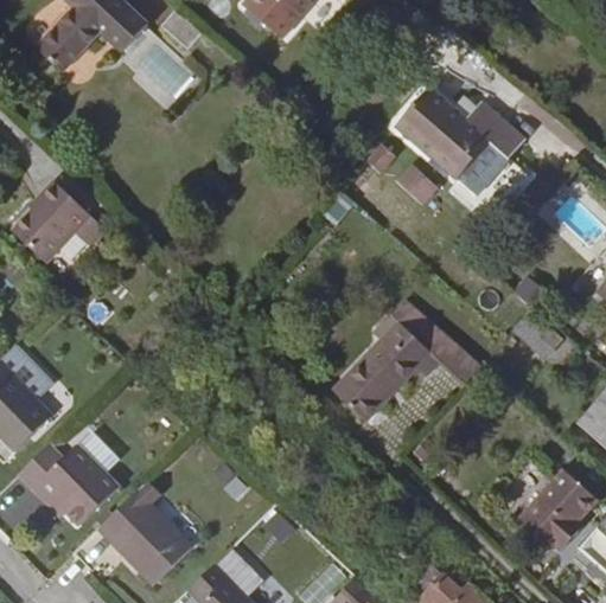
[(65,0),(74,8),(37,49),(62,71),(100,31),(122,52),(147,25),(120,0),(65,0)]
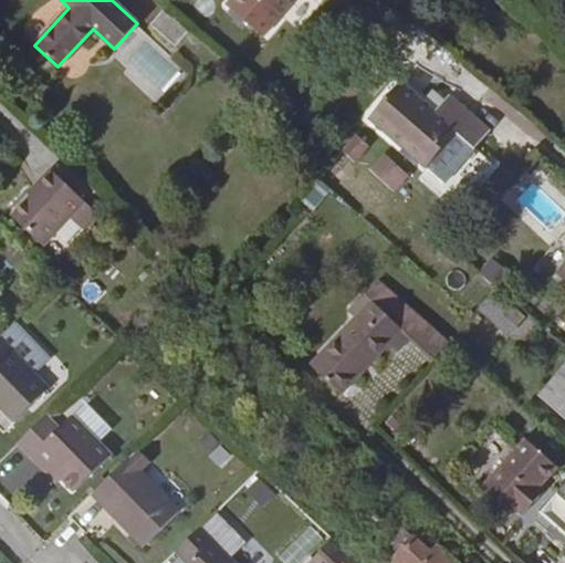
[(228,0),(226,3),(262,35),(292,0),(228,0)]
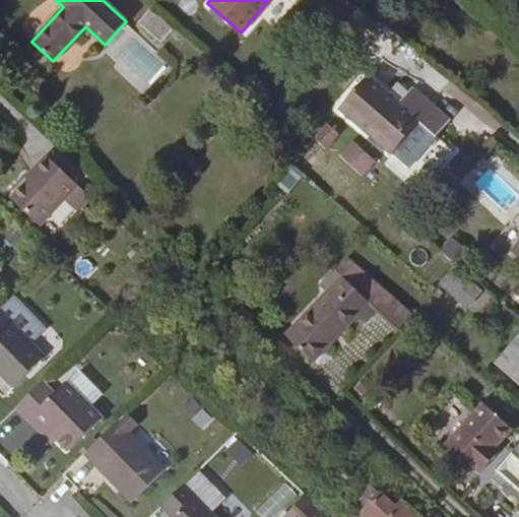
[(150,6),(136,22),(159,42),(173,25),(150,6)]
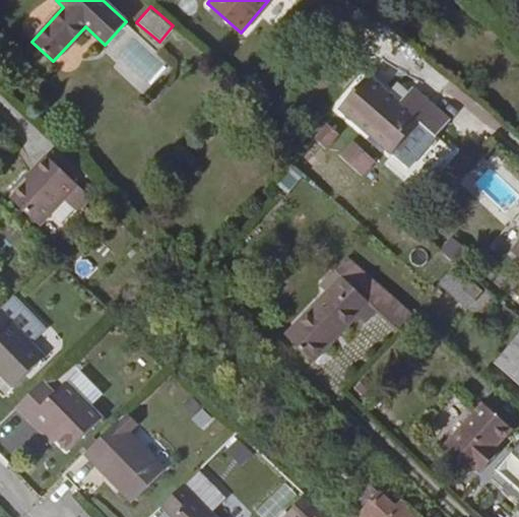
[(366,75),(355,86),(360,90),(370,78),(366,75)]
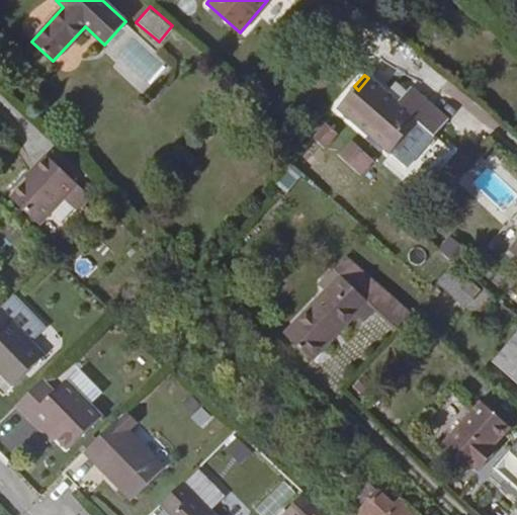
[(358,90),(354,86),(336,106),(386,149),(413,117),(433,135),(445,119),(410,88),(397,102),(368,78),(358,90)]
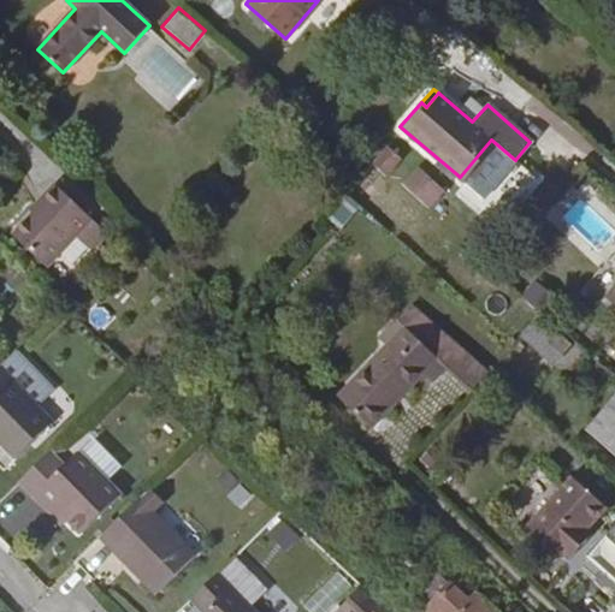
[(373,162),(386,146),(366,129),(352,144),(373,162)]
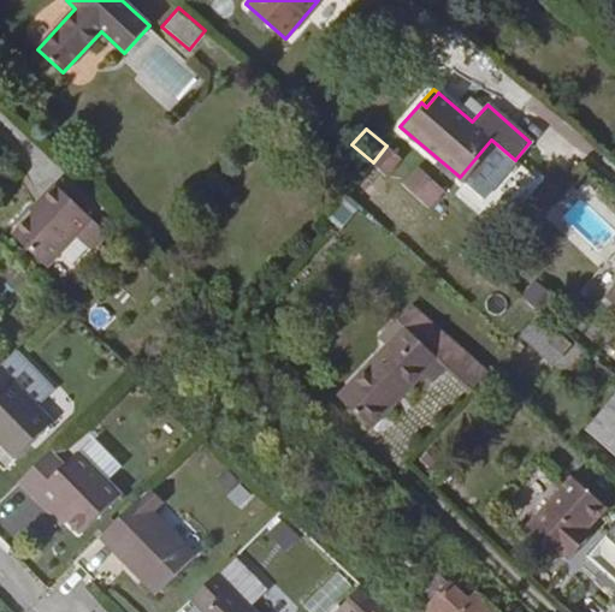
[(401,159),(386,146),(373,162),(386,174),(401,159)]
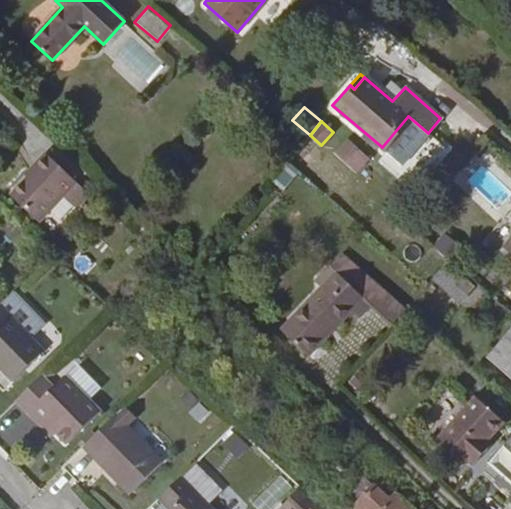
[(413,121),(386,151),(400,164),(427,134),(413,121)]
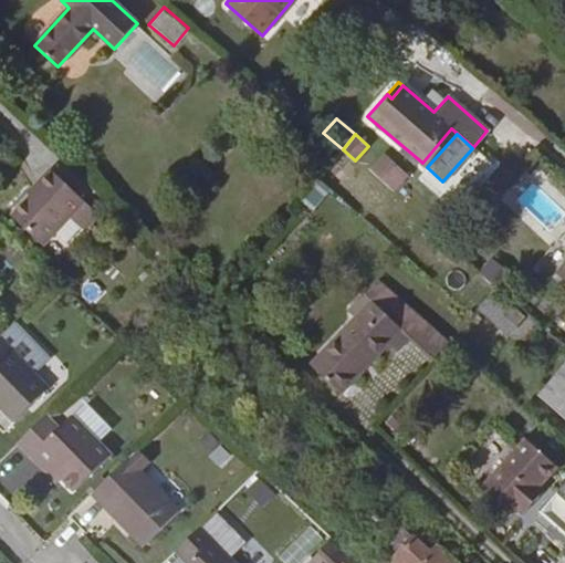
[(377,154),(363,169),(387,189),(400,174),(377,154)]
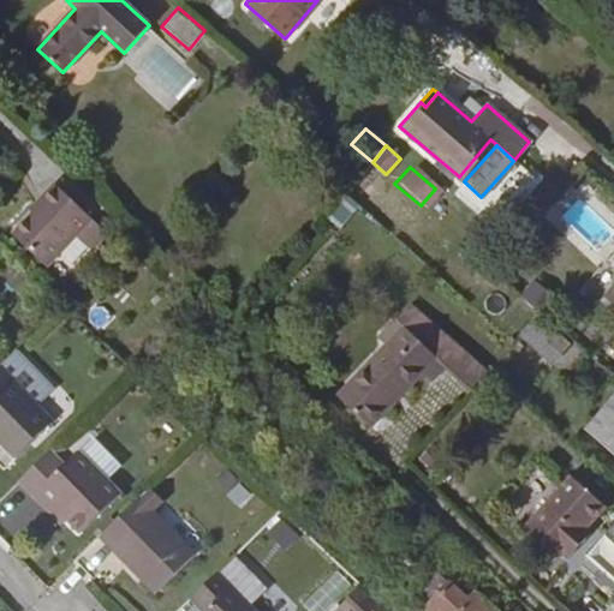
[(47,265),(90,220),(53,185),(29,210),(34,213),(15,234),(47,265)]
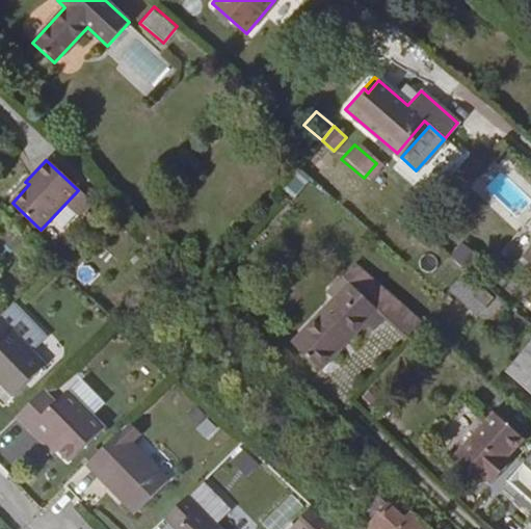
[(298,193),(310,176),(296,167),(285,185),(298,193)]
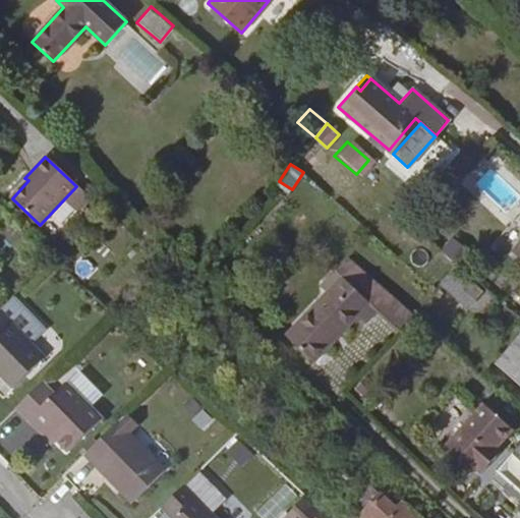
[(475,178),(465,188),(472,194),(481,184),(475,178)]
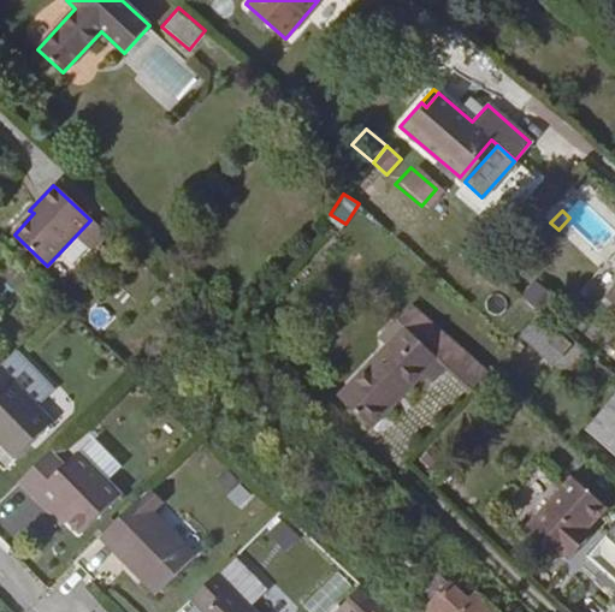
[(105,235),(90,220),(47,266),(63,280),(105,235)]
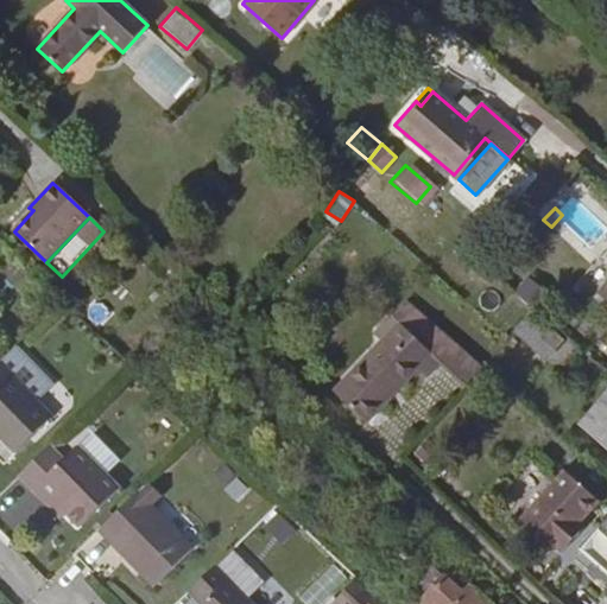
[(424,376),(440,361),(456,343),(405,298),(378,326),(378,335),(383,339),(334,390),(364,420),(416,367),(424,376)]
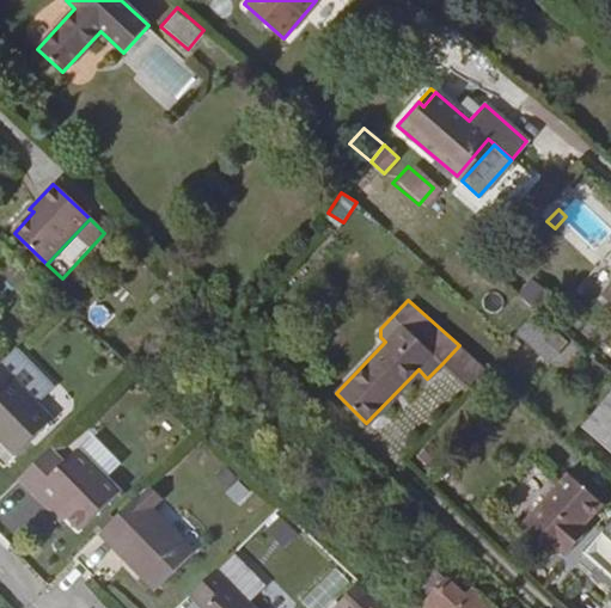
[(533,311),(509,337),(512,339),(519,333),(551,361),(568,339),(533,311)]
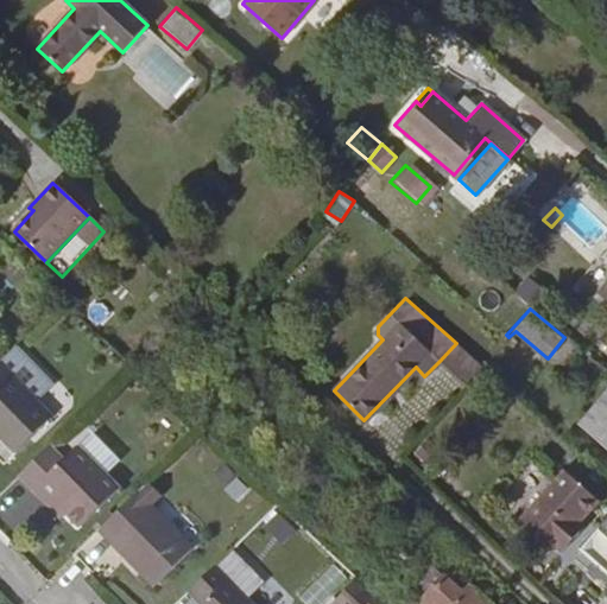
[(440,361),(463,383),(480,363),(456,343),(440,361)]
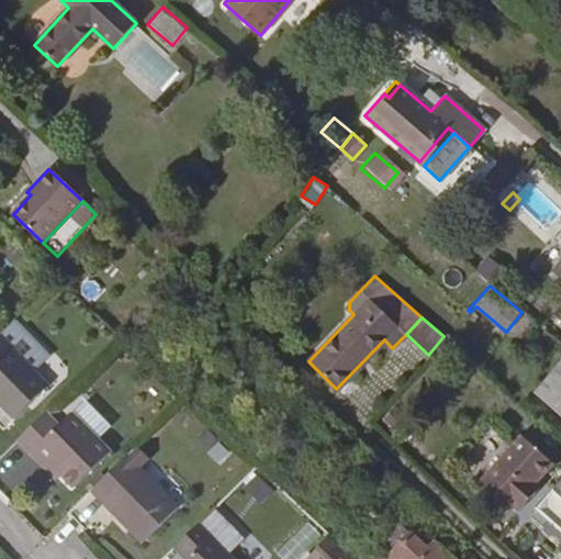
[(0,403),(13,418),(47,384),(0,335),(0,403)]
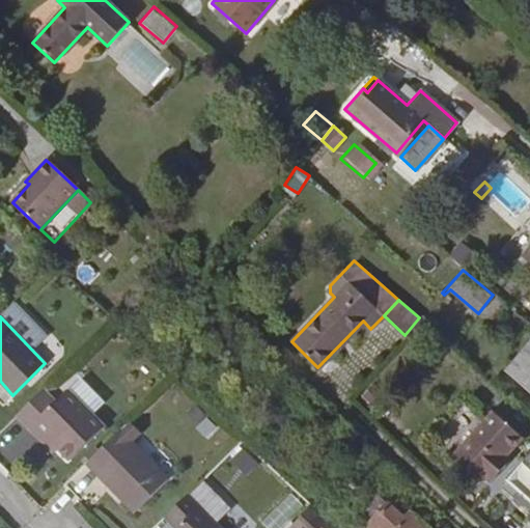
[(517,379),(529,362),(529,344),(508,370),(517,379)]
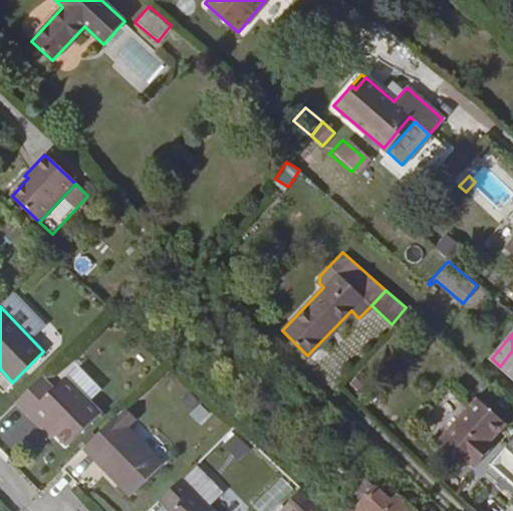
[(512,350),(500,366),(512,377),(512,350)]
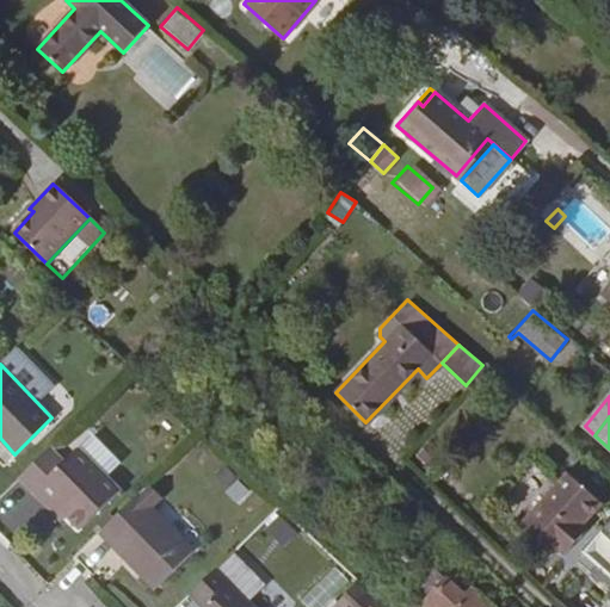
[(427,441),(417,453),(432,468),(443,454),(427,441)]
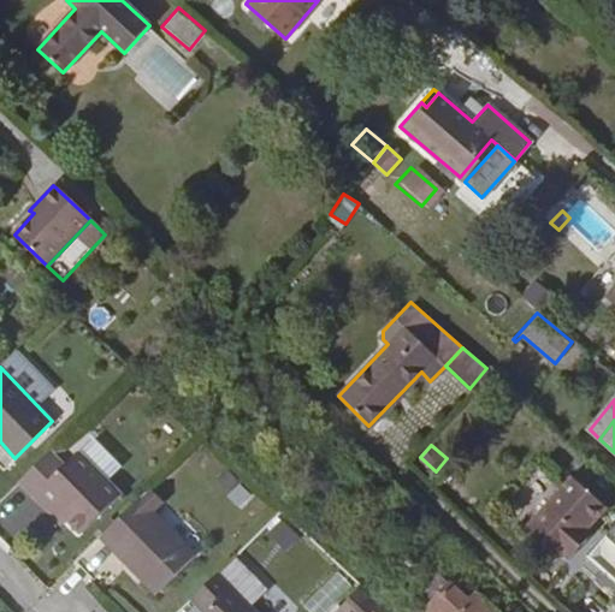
[(63,464),(49,451),(19,480),(35,495),(40,489),(82,532),(120,493),(78,451),(63,464)]
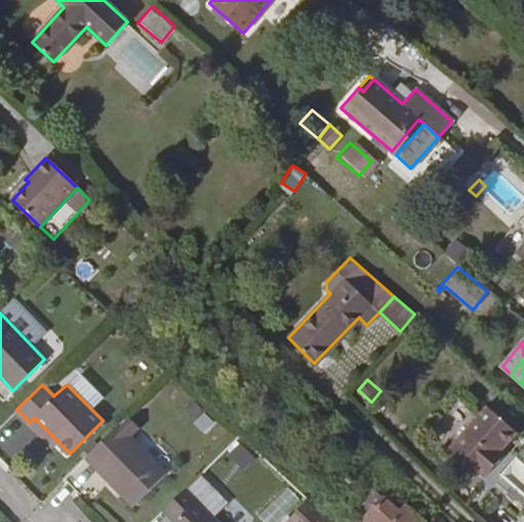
[(192,400),(187,406),(196,415),(202,410),(192,400)]
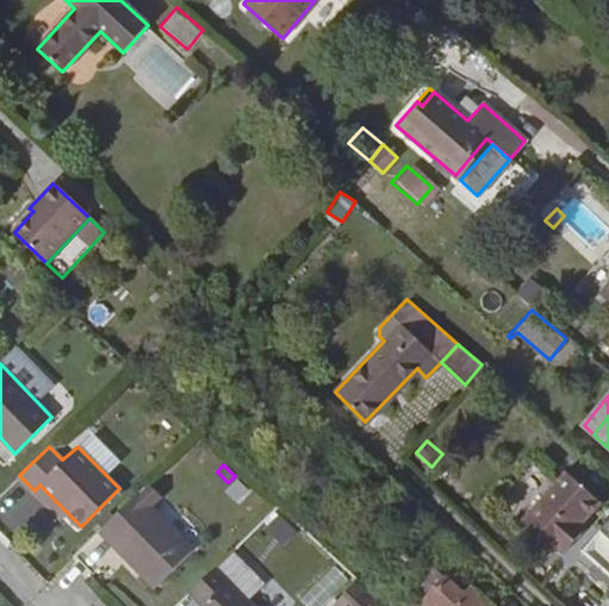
[(576,530),(582,524),(601,503),(564,469),(521,519),(557,551),(558,549),(563,554),(582,532),(576,530)]
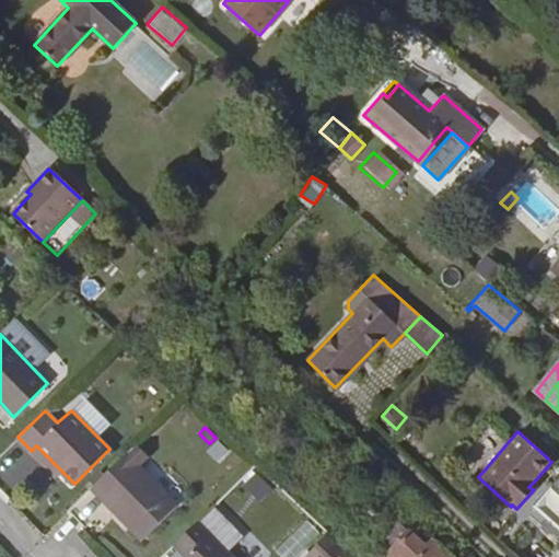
[(135,444),(91,488),(141,540),(177,505),(138,465),(147,456),(135,444)]
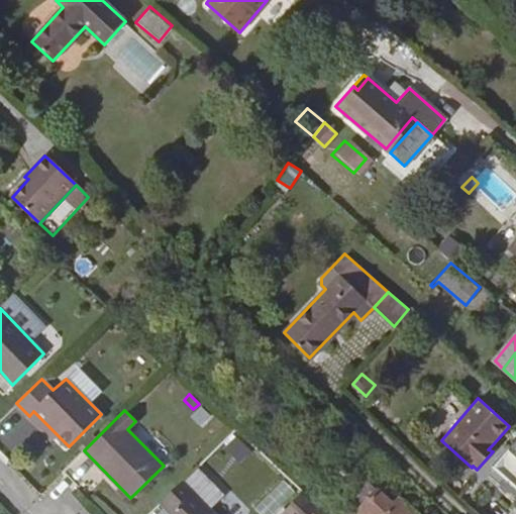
[(515,465),(497,447),(493,451),(477,470),(473,466),(472,468),(468,472),(508,510),(515,501),(515,465)]
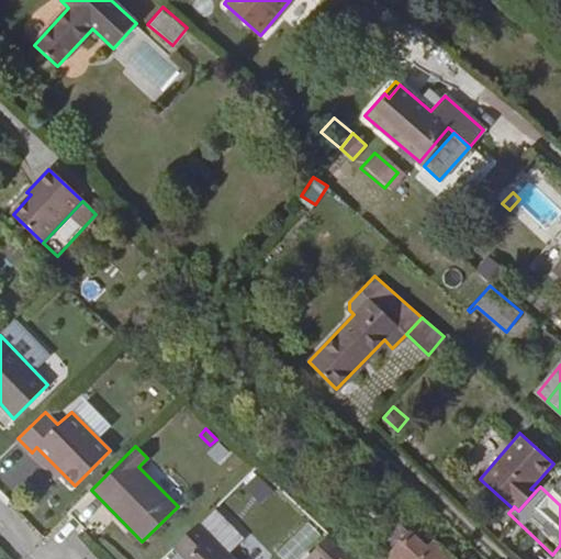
[(212,507),(168,552),(174,558),(233,558),(227,552),(242,538),(212,507)]
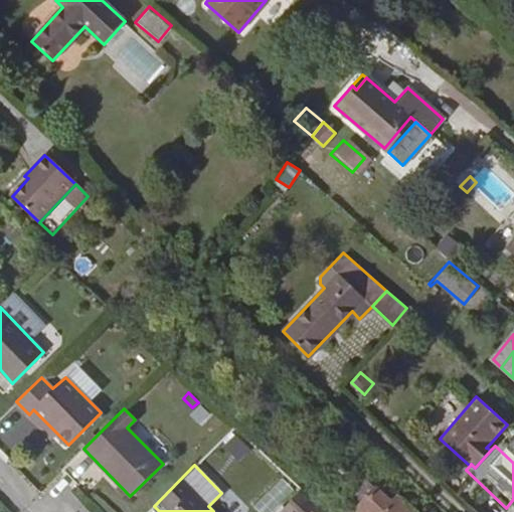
[(267,468),(259,477),(270,487),(278,478),(267,468)]
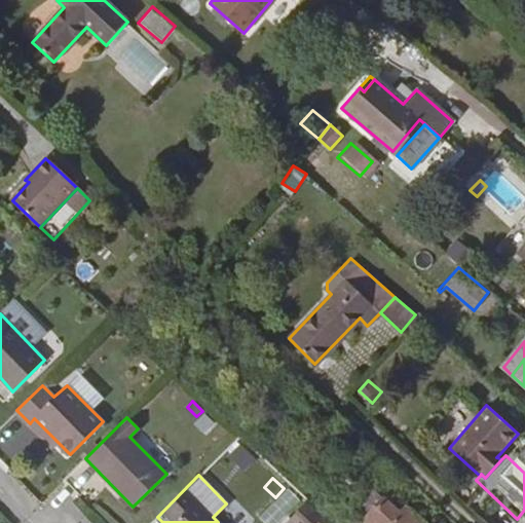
[(364,520),(382,499),(370,487),(350,508),(364,520)]
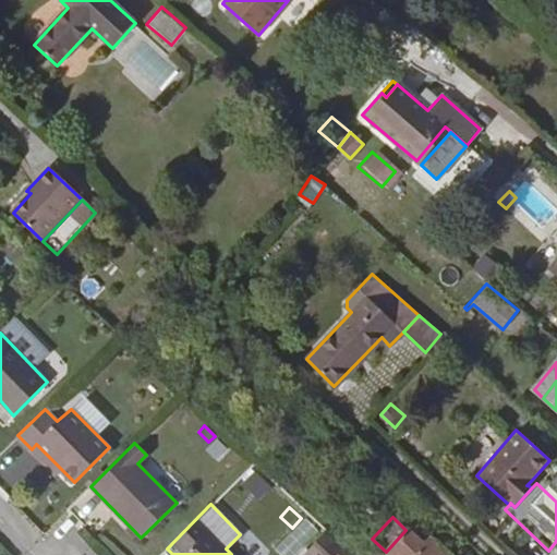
[(408,528),(406,530),(386,552),(384,553),(386,554),(450,554),(432,538),(424,544),(408,528)]
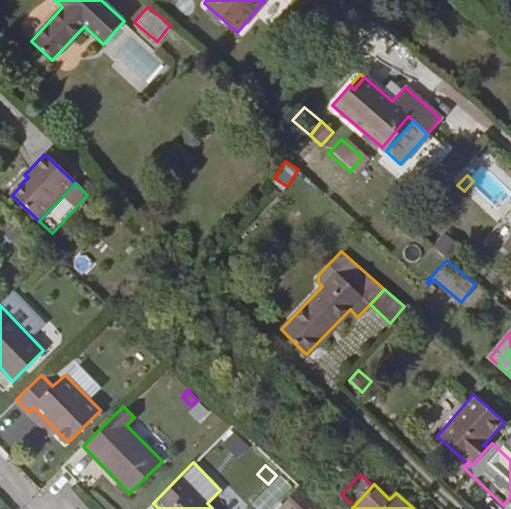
[(287,508),(309,508),(317,502),(299,485),(282,504),(287,508)]
